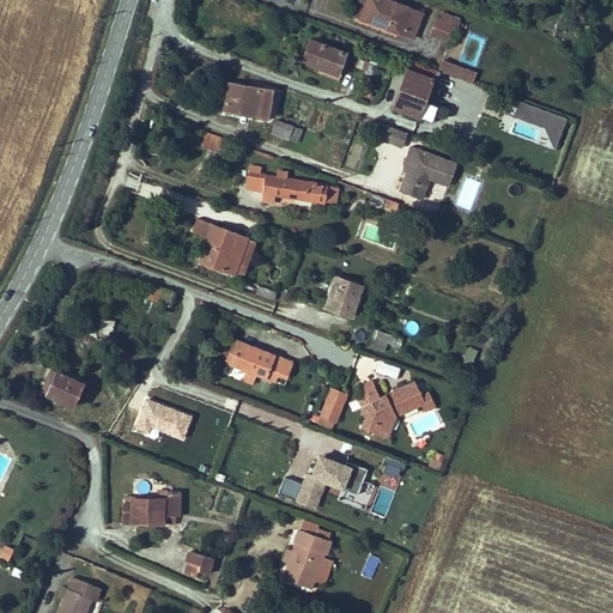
[(366,0),(358,0),(360,1),(356,16),(360,18),(366,0)]
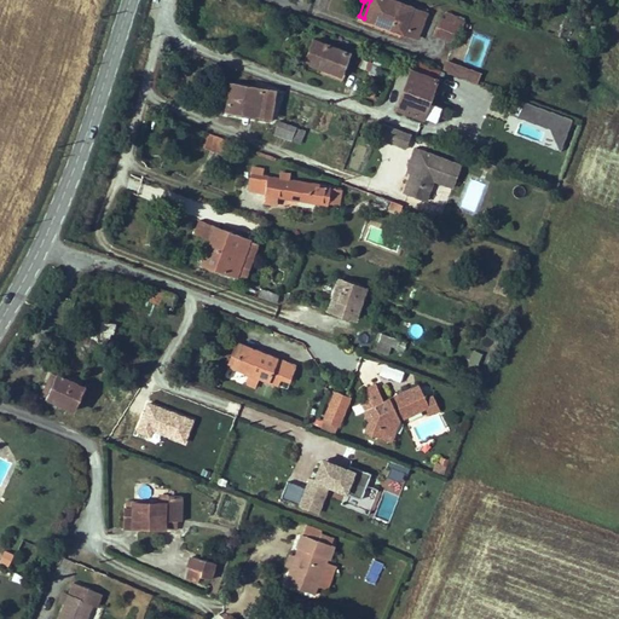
[(426,13),(392,0),(370,0),(364,18),(416,39),(426,13)]
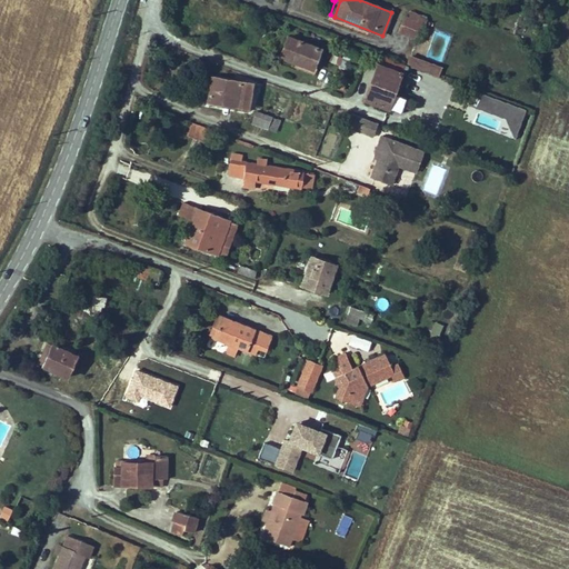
[(426,20),(409,15),(408,18),(405,17),(399,31),(416,37),(419,26),(423,28),(426,20)]
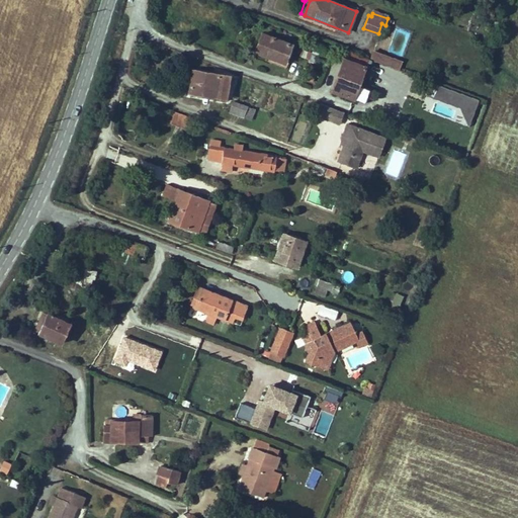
[(285,63),(291,45),(262,33),(255,51),(269,57),(285,63)]
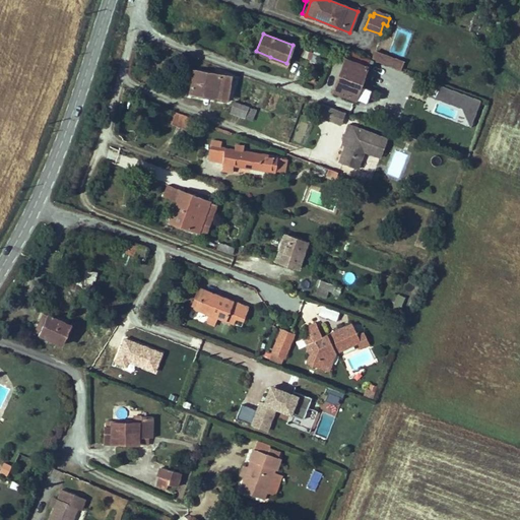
[(296,46),(293,45),(286,63),(270,57),(268,61),(287,68),(296,46)]
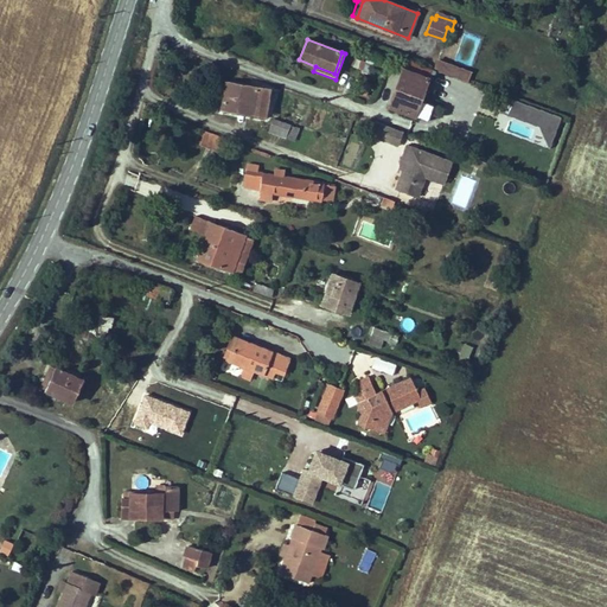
[(438,61),(434,70),(443,74),(447,63),(438,61)]
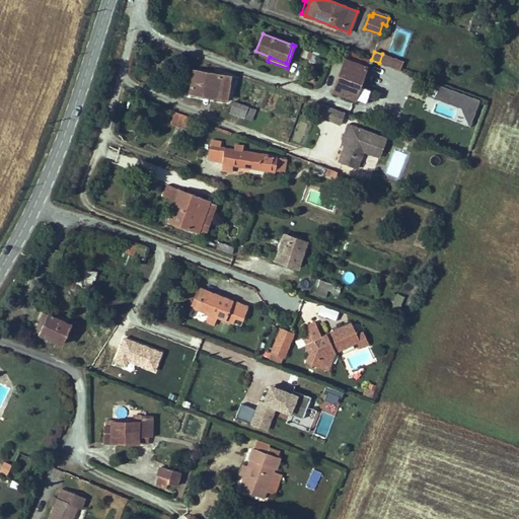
[(394,58),(382,54),(379,63),(391,67),(394,58)]
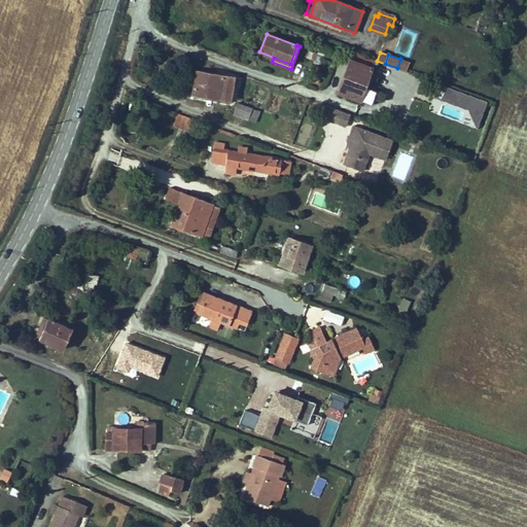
[(409,62),(400,59),(397,68),(406,71),(409,62)]
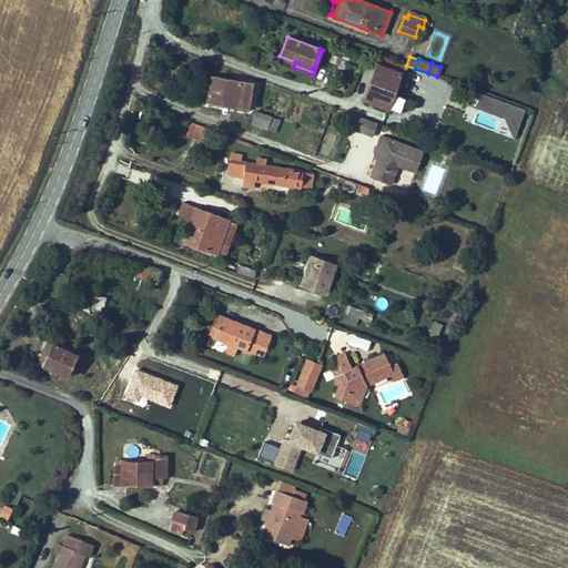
[(377,64),(364,100),(401,113),(406,98),(394,93),(401,73),(377,64)]
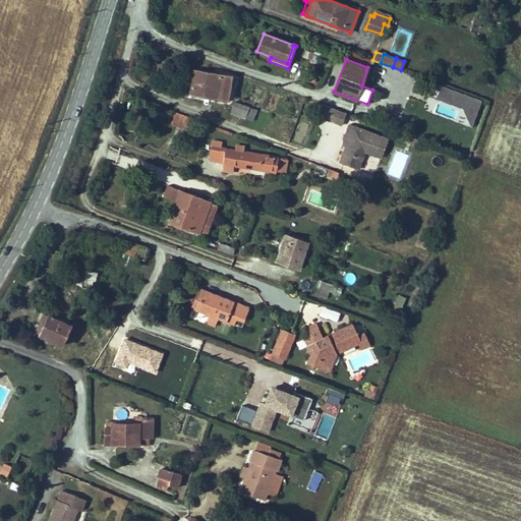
[(309,70),(306,79),(314,82),(317,72),(309,70)]
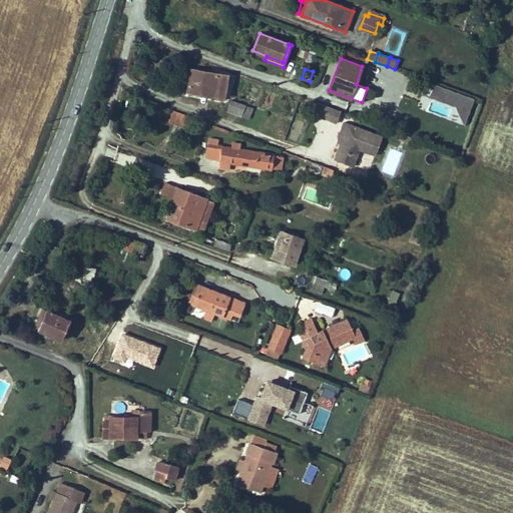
[(191,70),(188,91),(198,93),(199,90),(224,94),(227,76),(191,70)]
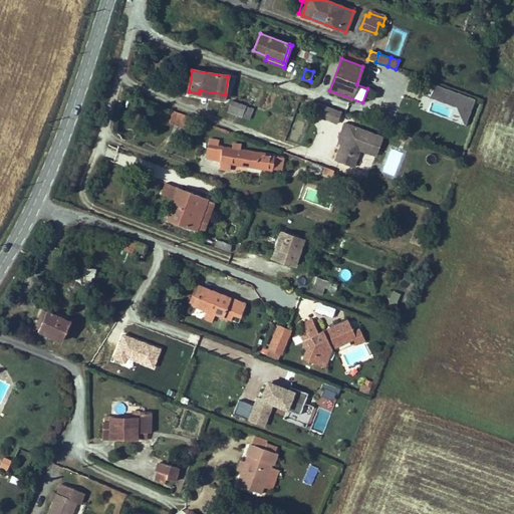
[(434,85),(430,97),(423,95),(419,109),(467,124),(475,98),(434,85)]
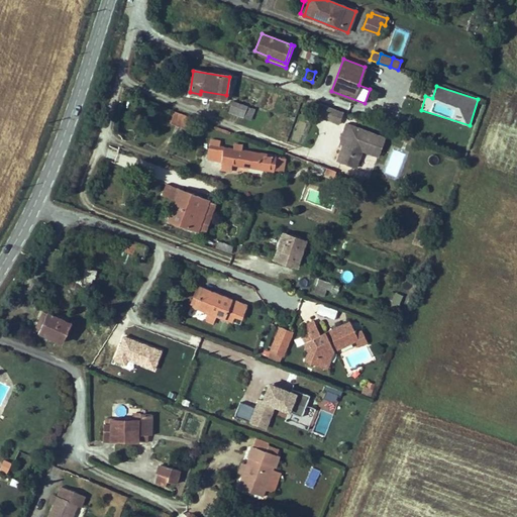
[(200,94),(200,96),(225,100),(226,95),(201,91),(200,94)]
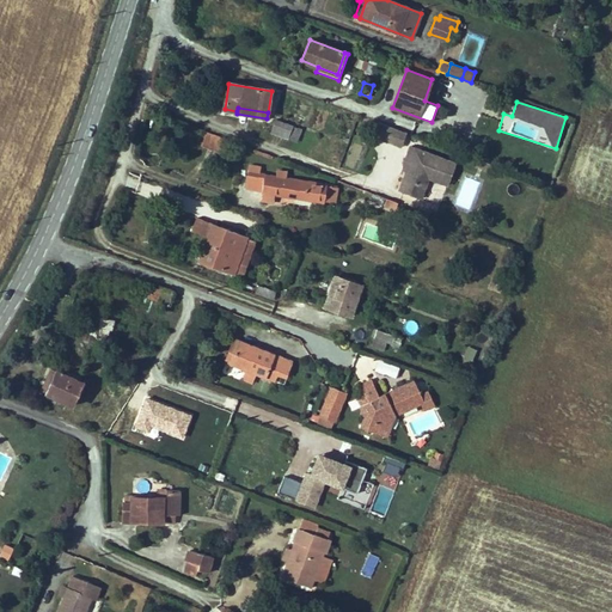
[(301,128),(275,120),(270,132),(297,142),(301,128)]
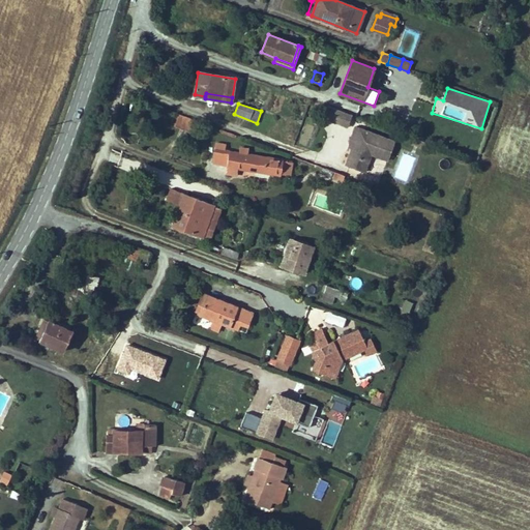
[(327,106),(323,118),(333,121),(337,109),(327,106)]
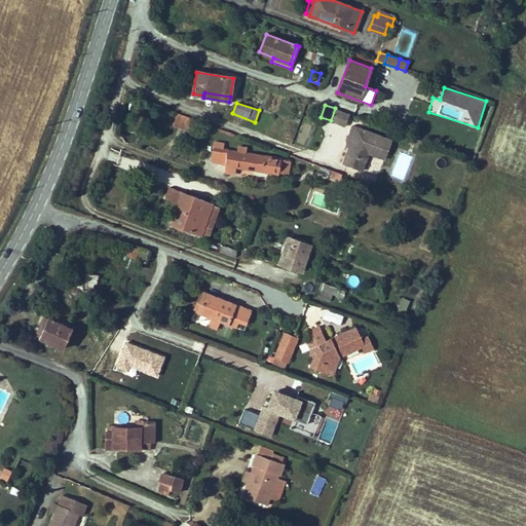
[(335,108),(331,120),(345,125),(349,113),(335,108)]
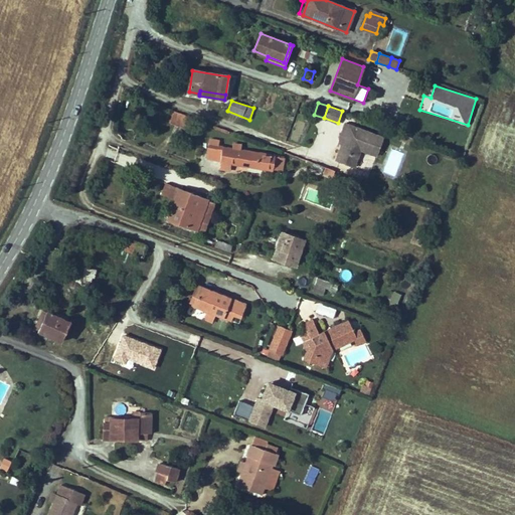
[(187,116),(174,111),(170,122),(183,127),(187,116)]
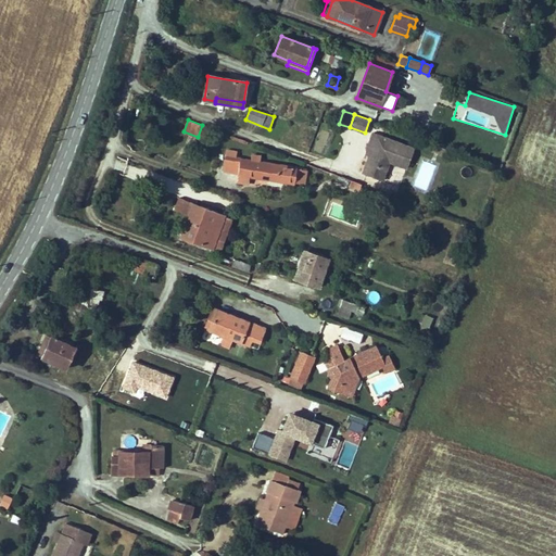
[(373,133),(366,149),(370,151),(368,156),(363,173),(383,180),(390,162),(406,168),(414,148),(373,133)]
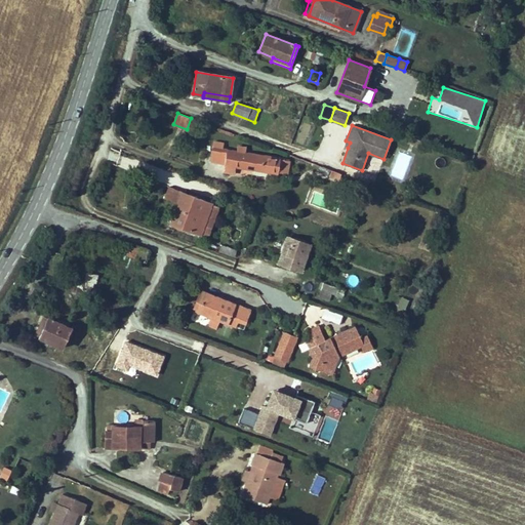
[(407,142),(419,147),(421,142),(409,136),(407,142)]
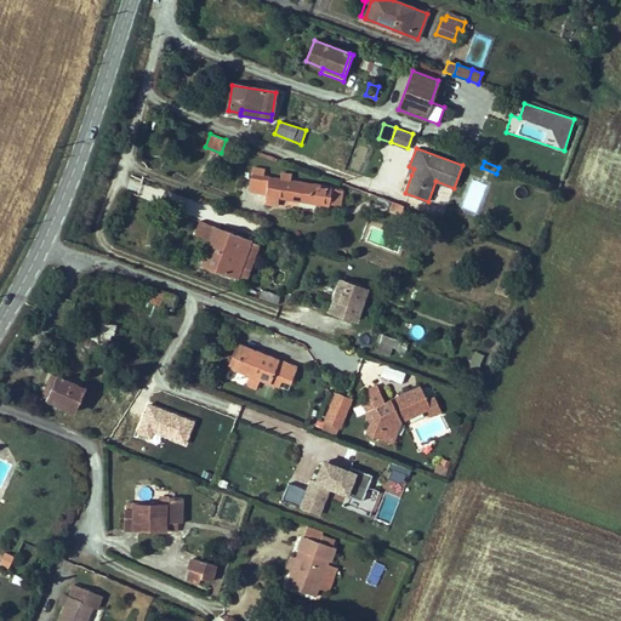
[(279,198),(329,205),(331,187),(289,181),(290,174),(281,172),(280,180),(268,177),(268,176),(262,176),(263,170),(252,167),(250,191),(266,193),(265,204),(278,205),(279,198)]
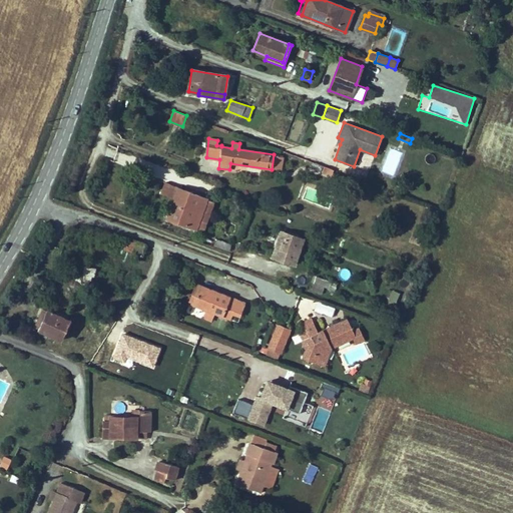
[(272,169),(281,170),(283,155),(274,154),(272,169)]
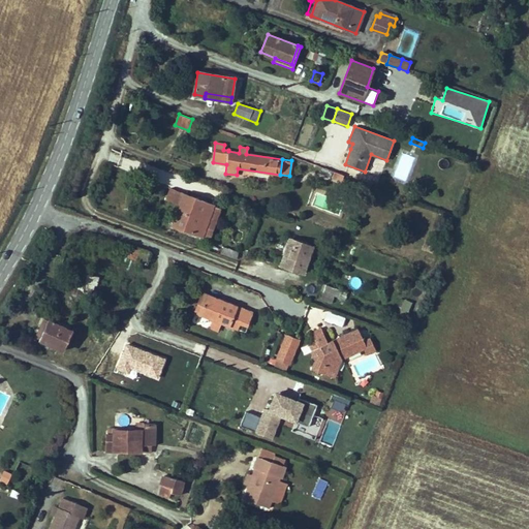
[(373,170),(382,172),(384,160),(375,159),(373,170)]
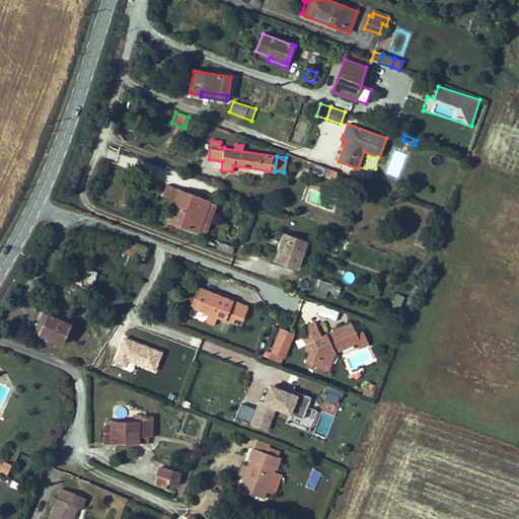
[(336,178),(338,172),(327,168),(325,174),(336,178)]
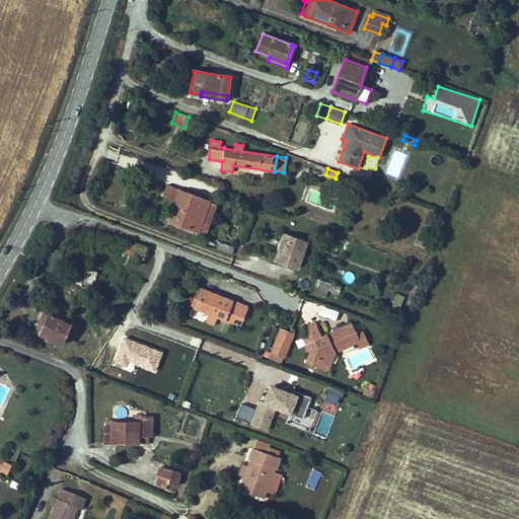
[(176,201),(168,221),(198,232),(210,202),(166,184),(162,196),(176,201)]
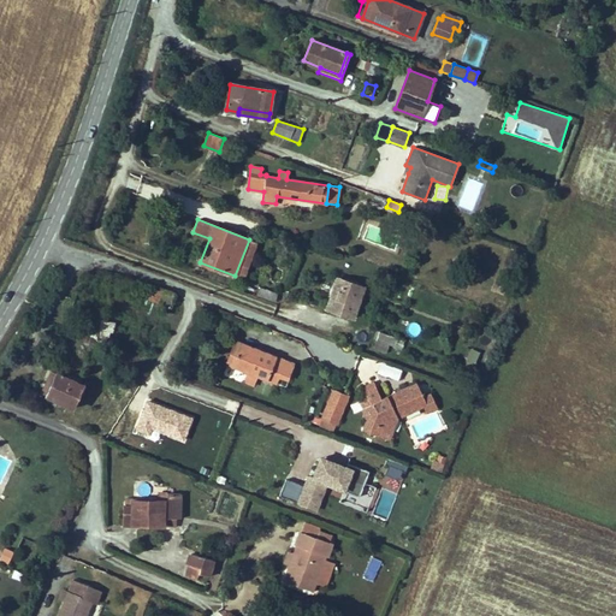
[(249,240),(235,276),(243,279),(258,243),(249,240)]
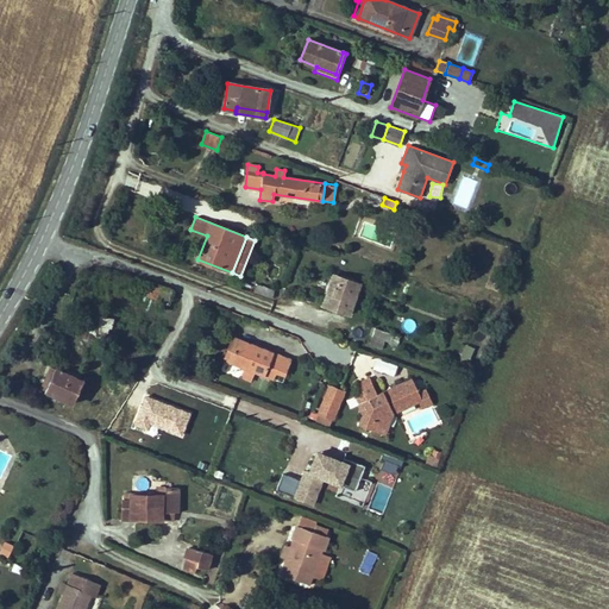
[(322,306),(350,314),(359,284),(333,275),(322,306)]
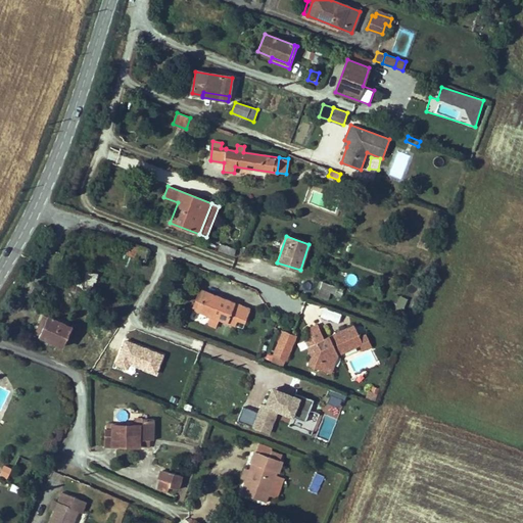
[(430,240),(421,237),(418,246),(427,249),(430,240)]
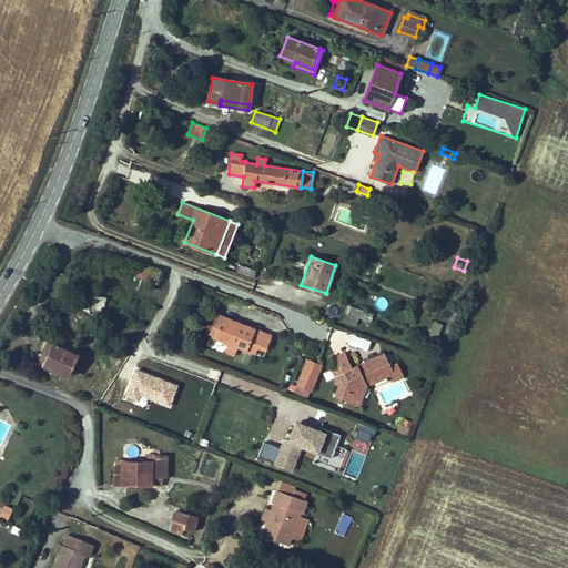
[(237,272),(253,277),(256,271),(240,265),(237,272)]
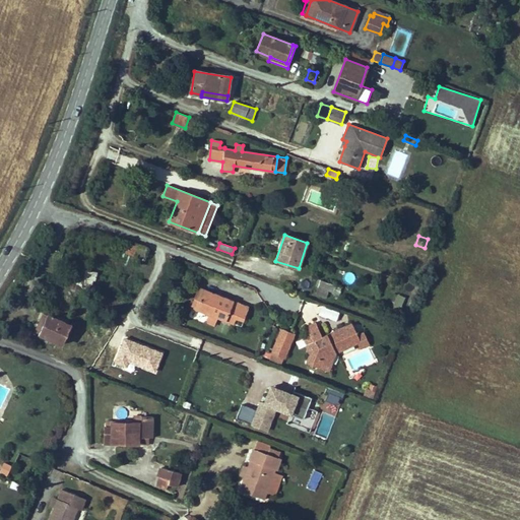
[(77,277),(70,276),(69,284),(80,286),(80,285),(89,287),(91,279),(94,279),(95,273),(84,271),(85,268),(78,267),(77,277)]
